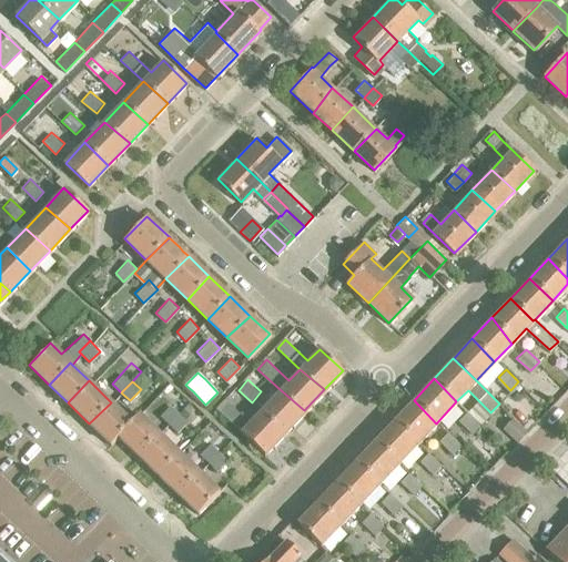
[(280,389),(261,409),(285,430),(304,410),(280,389)]
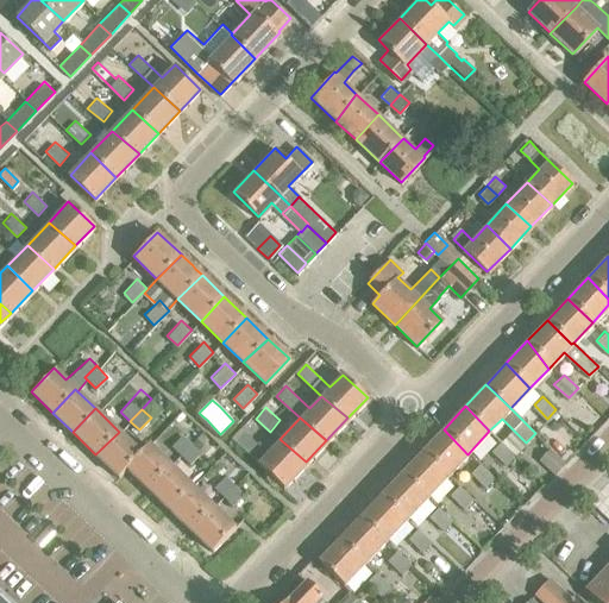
[(231,435),(250,452),(258,443),(240,426),(231,435)]
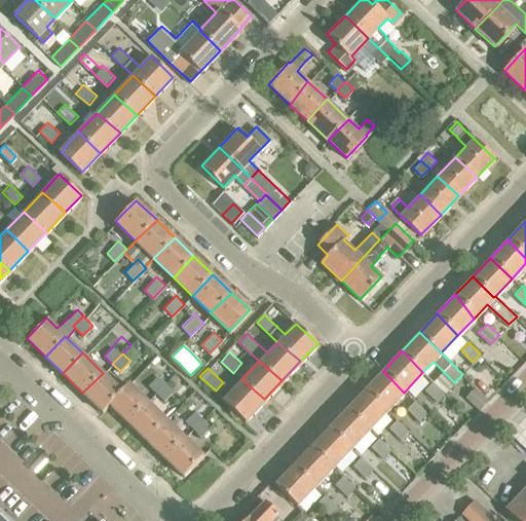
[(383,371),(364,391),(386,410),(404,393),(383,371)]
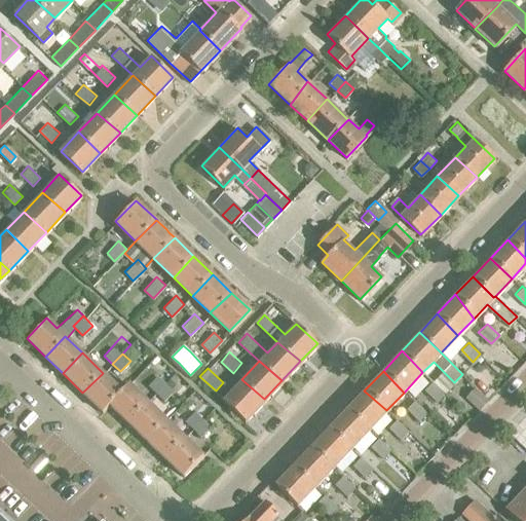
[(101,410),(108,403),(120,389),(103,373),(82,393),(101,410)]
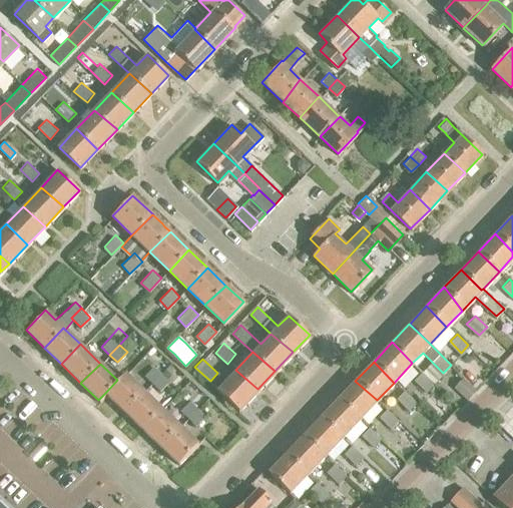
[(144,375),(152,382),(161,373),(153,365),(144,375)]
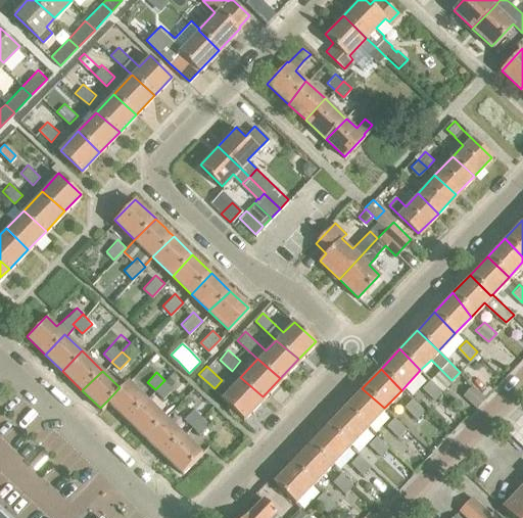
[(263,396),(240,377),(222,396),(242,417),(263,396)]
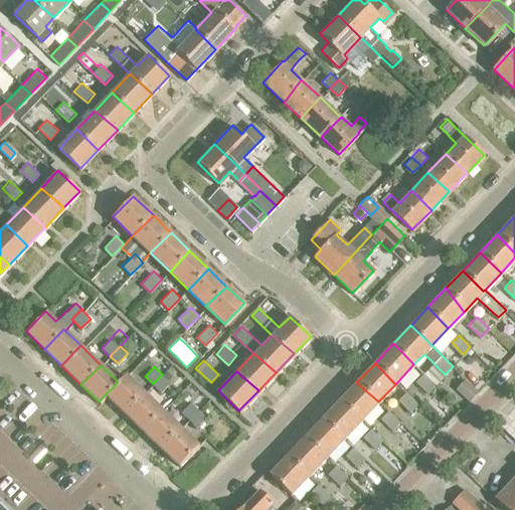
[(436,383),(423,372),(415,381),(427,392),(436,383)]
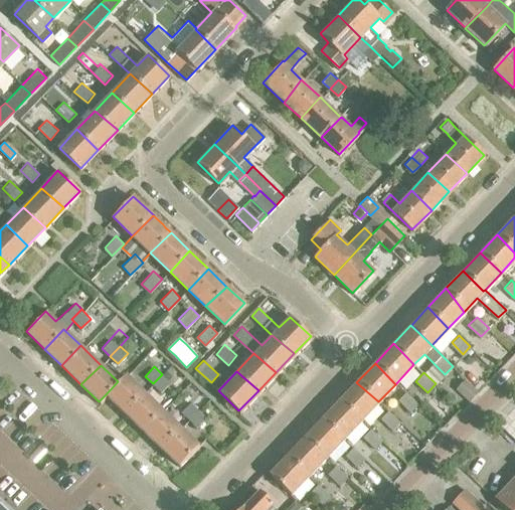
[(106,394),(126,413),(144,392),(125,374),(118,381),(106,394)]
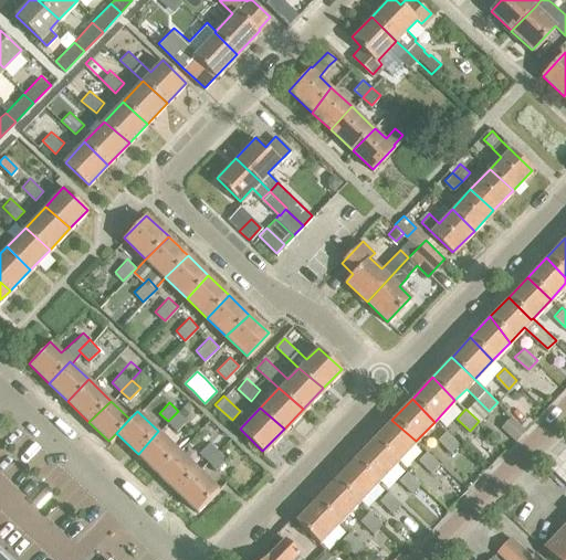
[(178,411),(168,421),(177,430),(187,419),(178,411)]
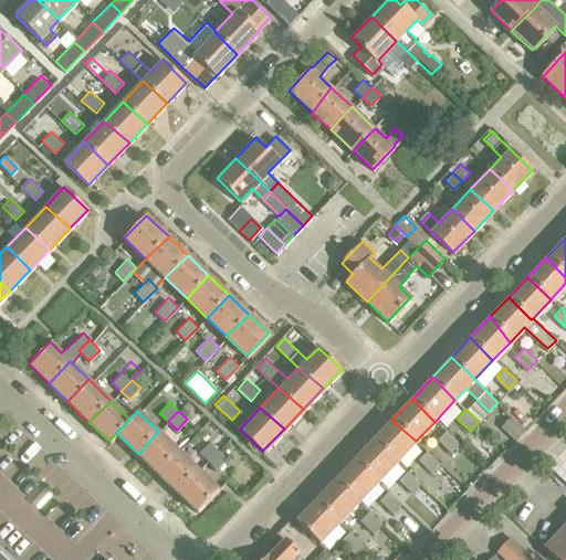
[(501,425),(515,439),(516,441),(527,430),(512,414),(501,425)]
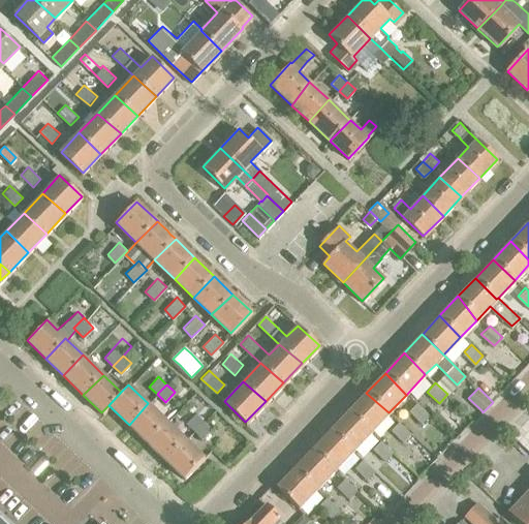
[(366,393),(349,410),(371,431),(389,412),(366,393)]
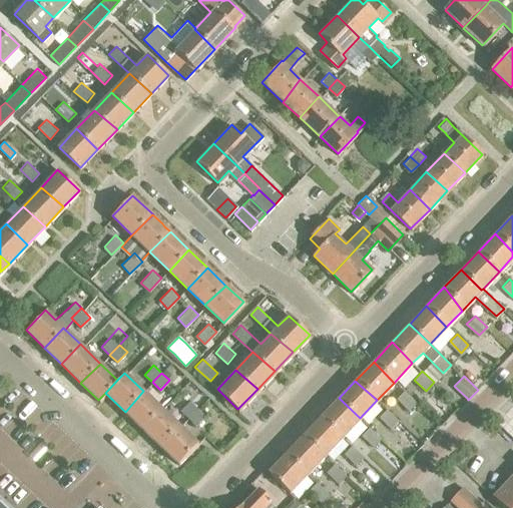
[(397,397),(409,409),(417,402),(405,390),(397,397)]
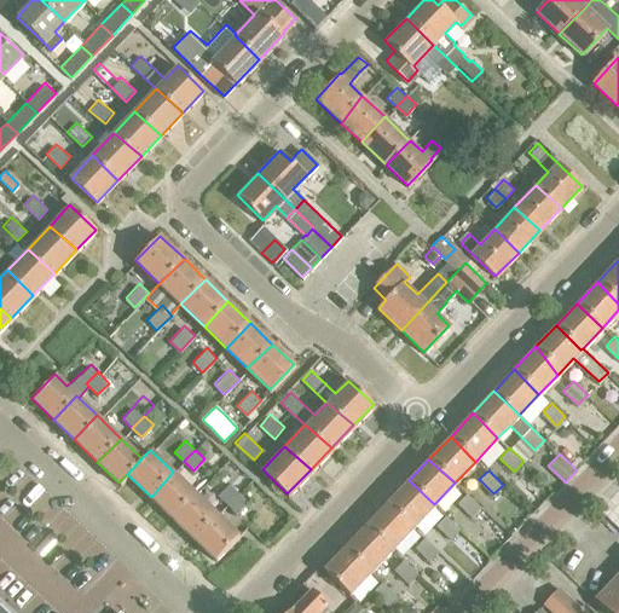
[(151,497),(173,519),(196,495),(173,472),(151,497)]
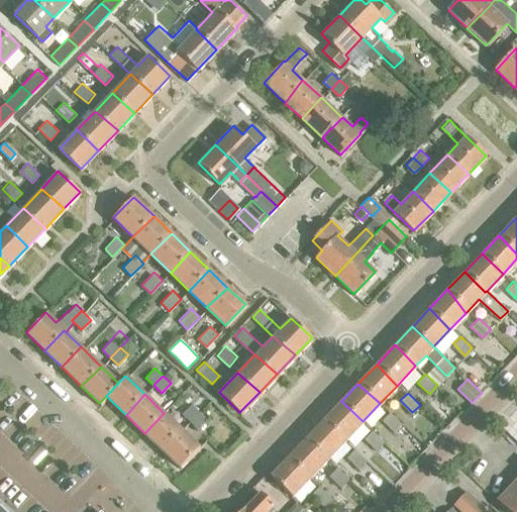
[(341,401),(324,419),(345,439),(363,421),(341,401)]
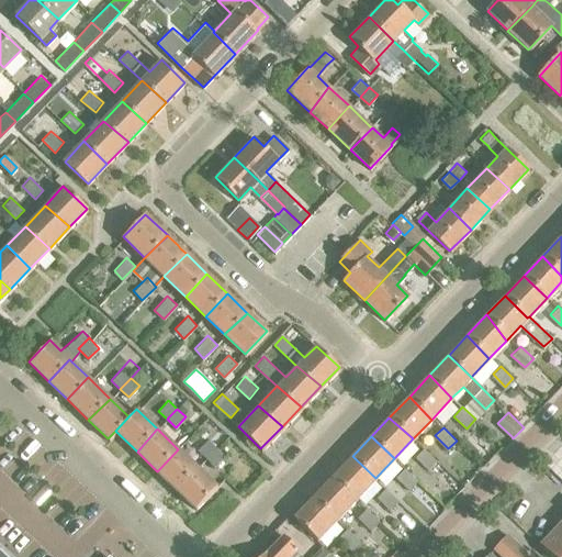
[(198,449),(208,458),(217,447),(208,437),(198,449)]
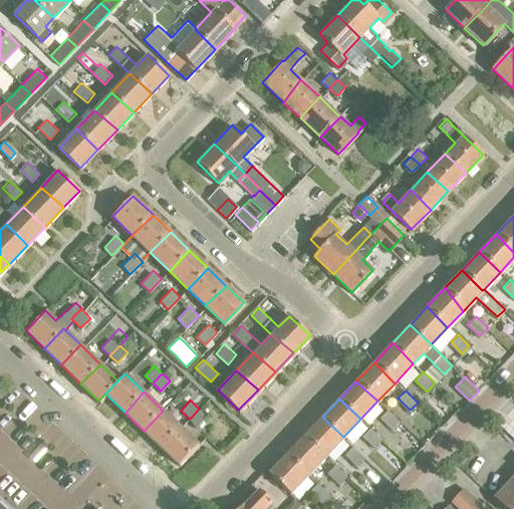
[(199,409),(190,419),(197,426),(207,416),(199,409)]
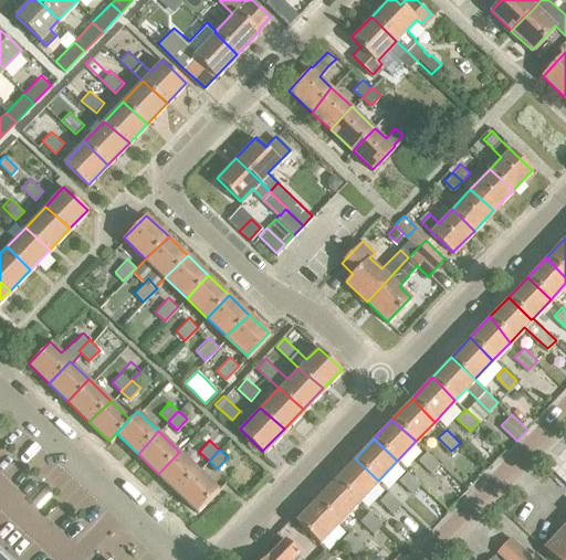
[(440,462),(428,450),(419,457),(432,471),(440,462)]
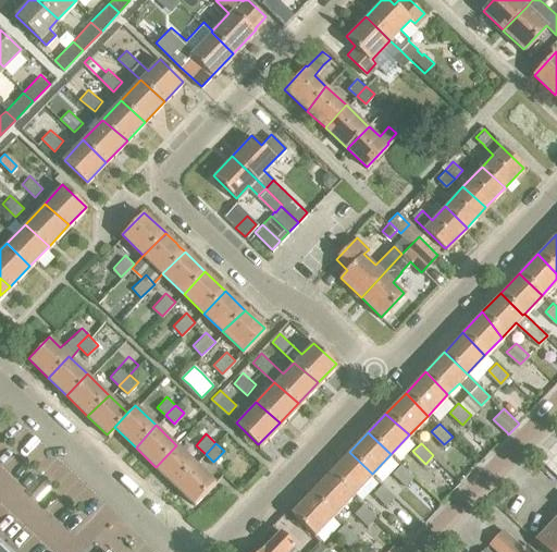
[(156,467),(173,483),(196,464),(176,445),(156,467)]
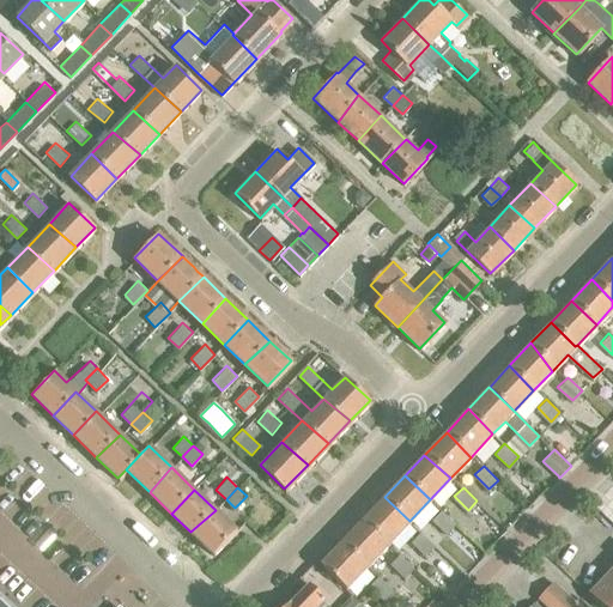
[(384,497),(362,521),(389,542),(410,521),(384,497)]
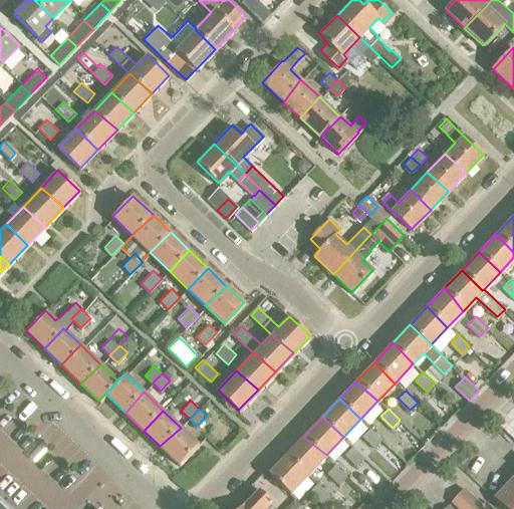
[(382,439),(370,427),(363,435),(374,446),(382,439)]
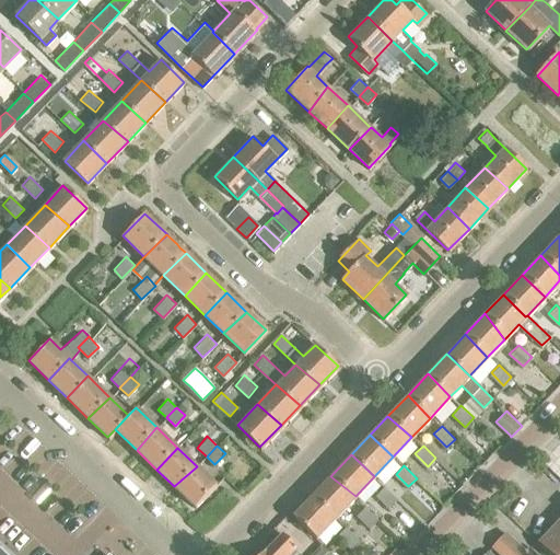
[(197,466),(174,486),(194,506),(216,484),(197,466)]
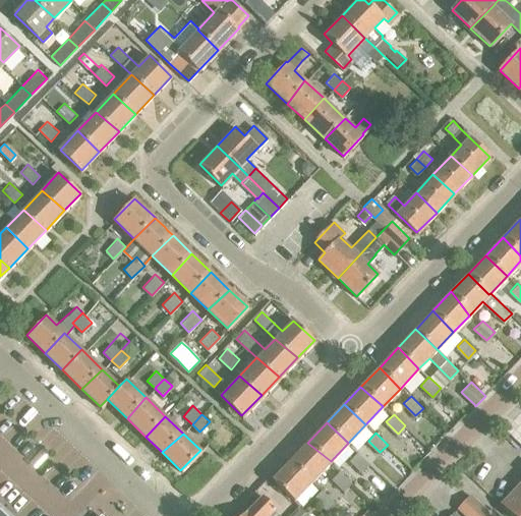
[(307,443),(289,462),(311,481),(331,461),(307,443)]
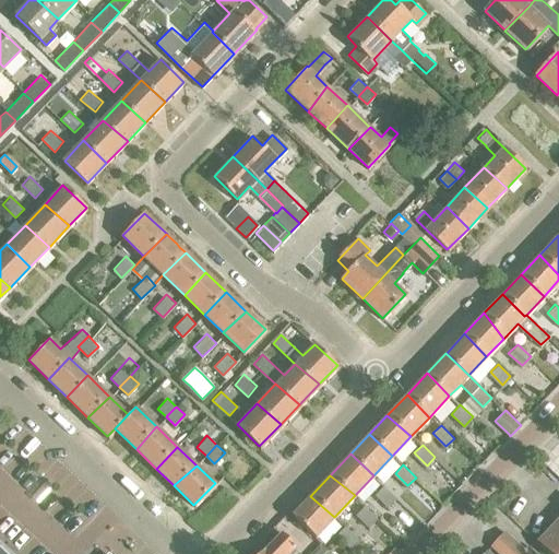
[(375,493),(388,506),(396,497),(383,484),(375,493)]
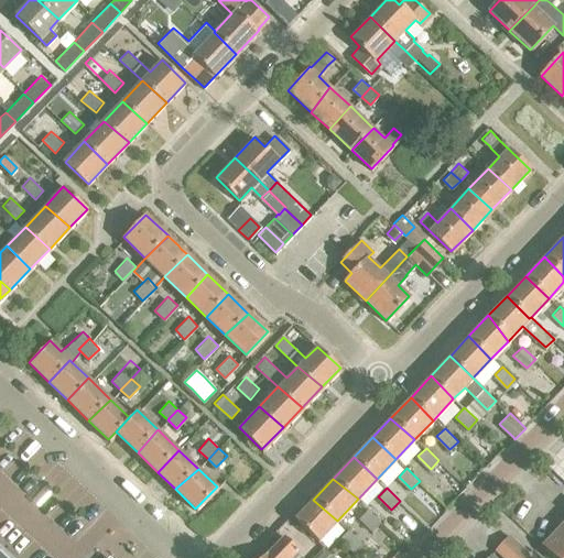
[(300,523),(299,523),(317,540),(337,521),(313,500),(295,518),(300,523)]
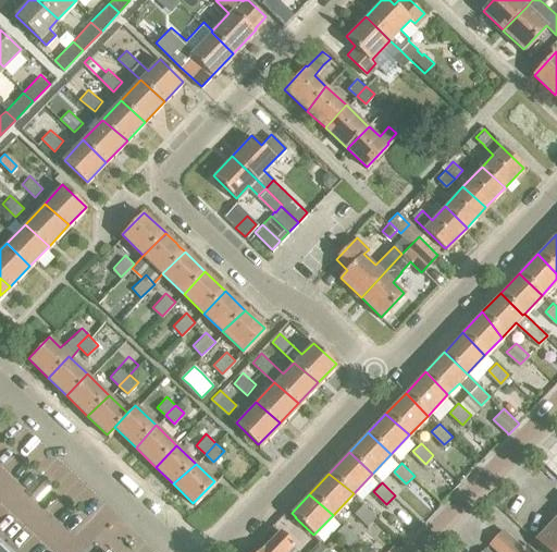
[(375,515),(363,503),(355,512),(367,524),(375,515)]
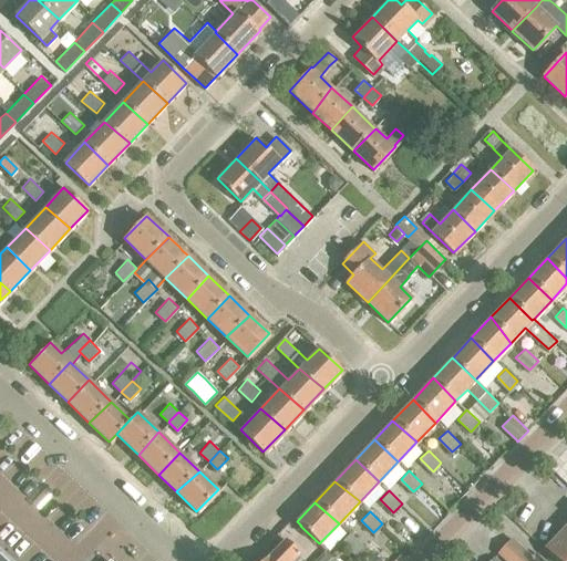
[(566,560),(566,523),(545,548),(559,560),(566,560)]
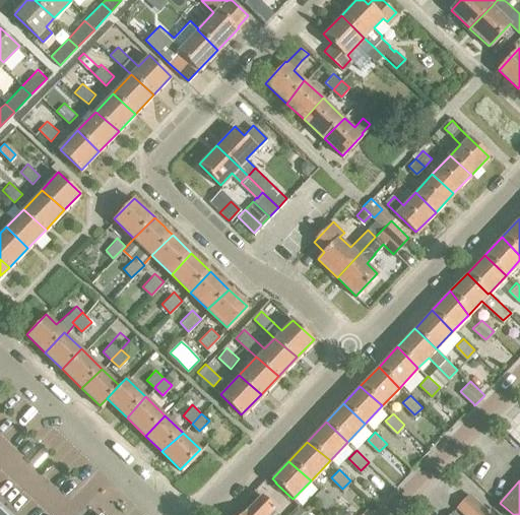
[(334,499),(322,488),(313,496),(325,508),(334,499)]
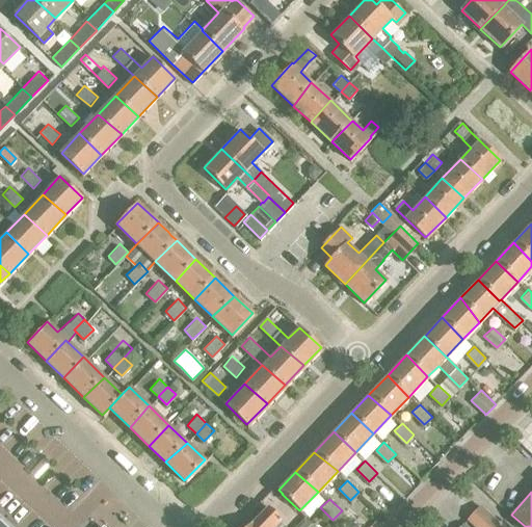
[(251,522),(246,526),(274,526),(282,521),(260,500),(248,511),(256,519),(253,523),(251,522)]
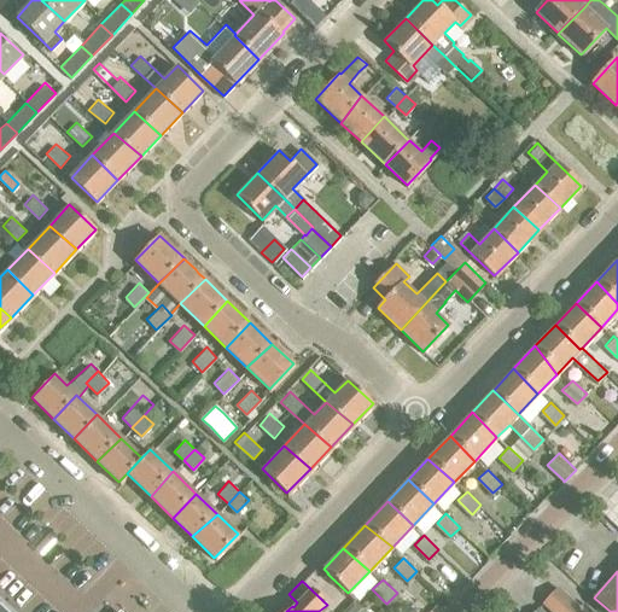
[(542,601),(553,611),(571,611),(578,605),(558,586),(542,601)]
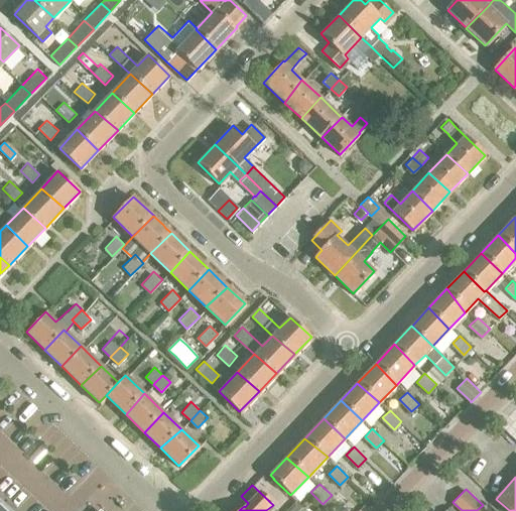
[(296,502),(287,510),(304,510),(305,510),(296,502)]
